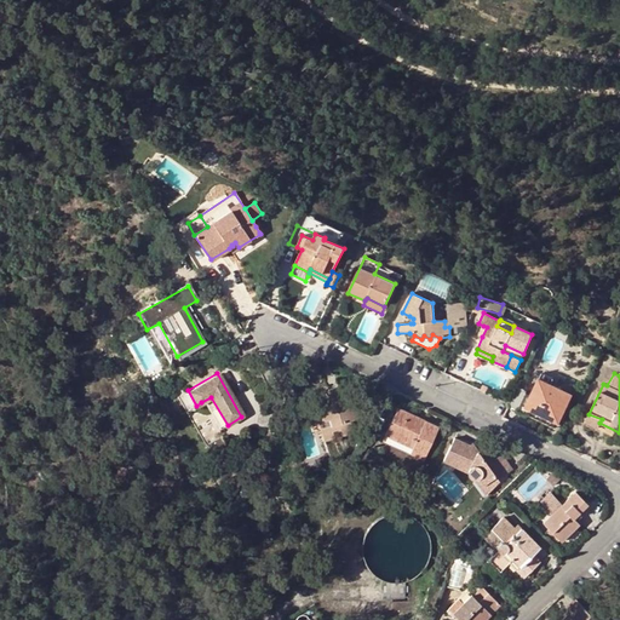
[(570,395),(539,379),(526,408),(557,423),(570,395)]
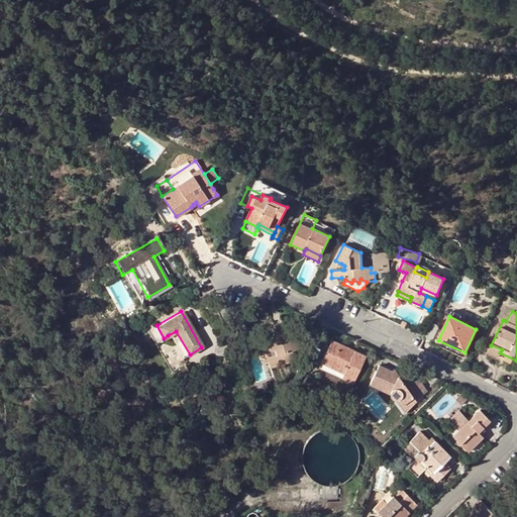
[(291,321),(274,326),(277,337),(268,340),(268,342),(266,342),(268,350),(270,349),(270,351),(275,350),(276,355),(267,358),(270,368),(279,365),(278,360),(283,358),(285,364),(294,362),(292,350),(302,347),(298,335),(296,336),(291,321)]
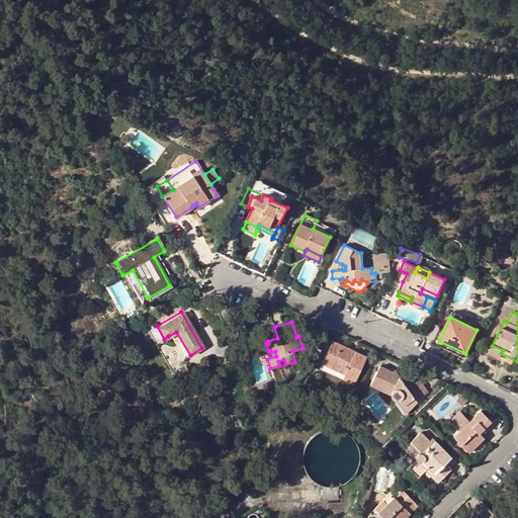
[(176,332),(168,336),(182,359),(190,355),(176,332)]
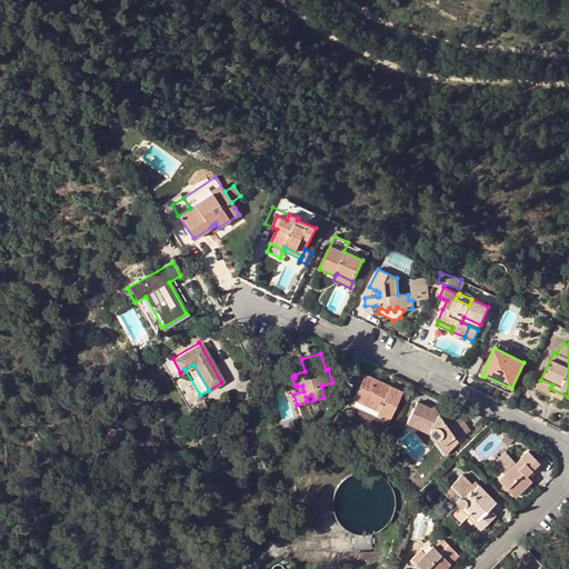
[(365,375),(352,400),(377,411),(375,416),(388,422),(401,392),(365,375)]
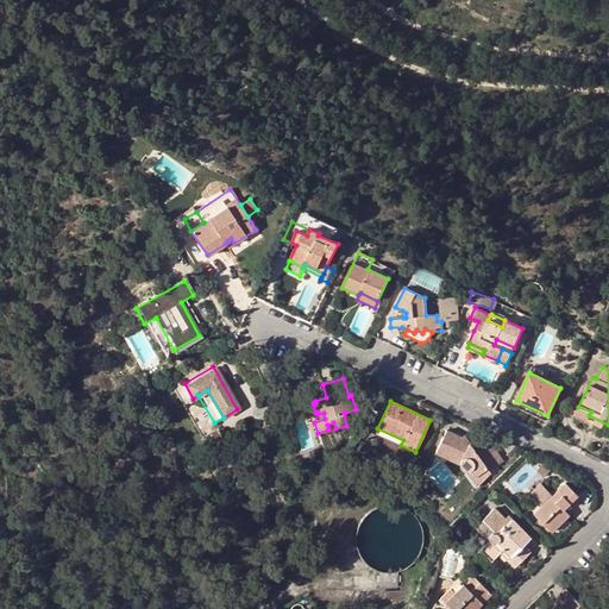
[(591,412),(578,407),(573,416),(586,422),(589,415),(591,412)]
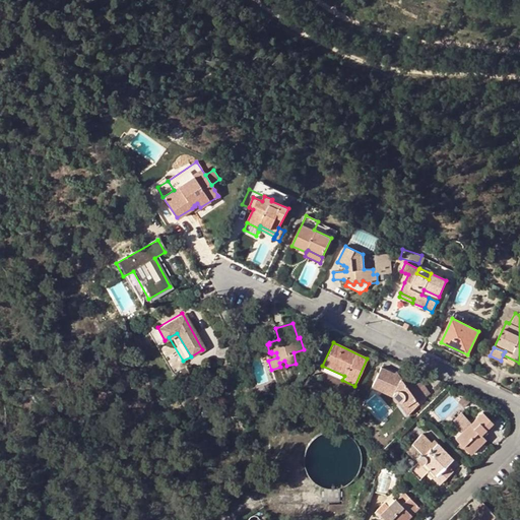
[(344,376),(322,366),(320,370),(342,380),(344,376)]
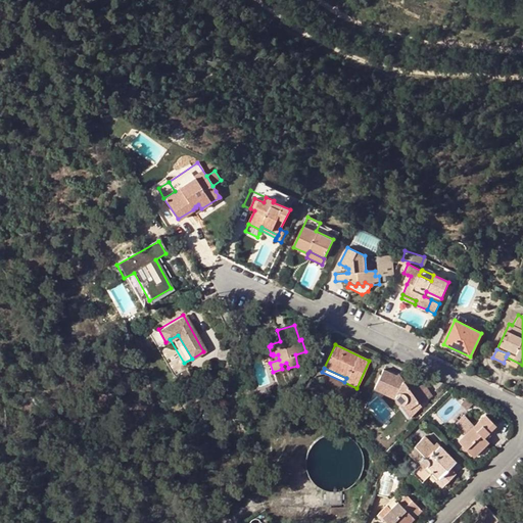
[(380,392),(384,394),(384,392),(394,397),(395,399),(396,401),(397,403),(399,405),(401,405),(403,403),(412,415),(420,407),(419,405),(431,396),(425,387),(424,386),(422,385),(420,386),(418,387),(412,380),(410,381),(406,384),(397,375),(394,376),(382,371),(374,390),(380,392)]
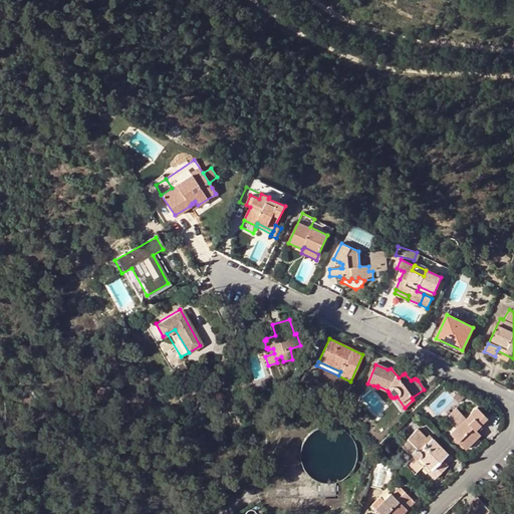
[(458,403),(466,396),(458,392),(455,395),(452,397),(458,403)]
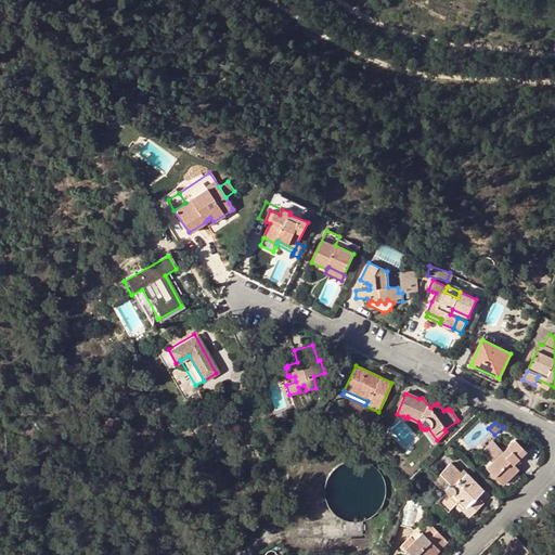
[(434,443),(437,440),(428,428),(426,429),(424,429),(434,443)]
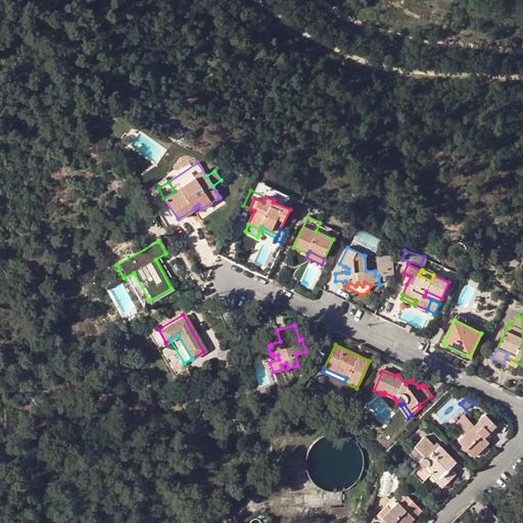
[(486,441),(483,437),(476,431),(482,426),(488,433),(494,426),(484,415),(473,426),(465,434),(458,441),(472,457),(486,441)]
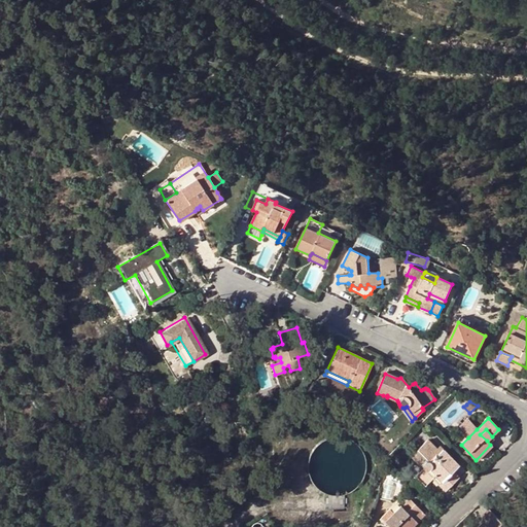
[(468,437),(477,429),(467,419),(459,427),(468,437)]
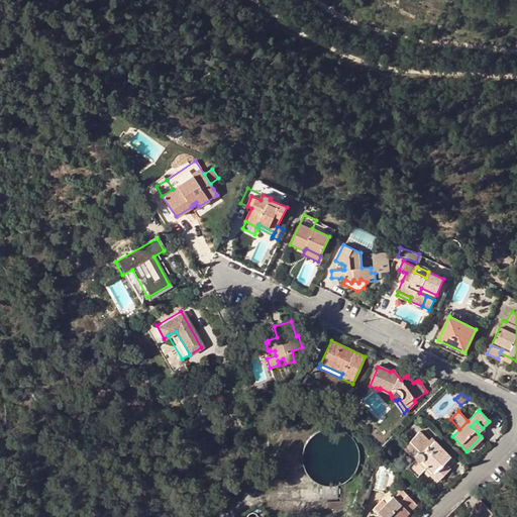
[(471,426),(478,432),(483,428),(477,421),(471,426)]
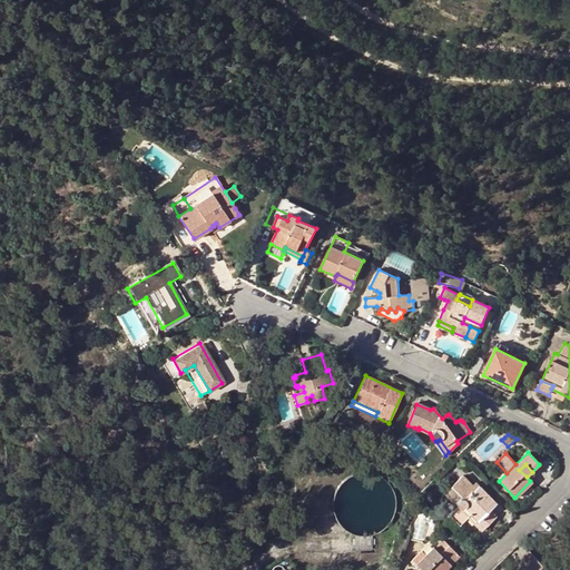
[(462,499),(461,499),(459,499),(458,501),(457,503),(457,505),(458,508),(454,511),(463,521),(470,516),(484,528),(495,516),(490,510),(497,503),(479,485),(474,489),(462,475),(453,484),(465,498),(464,499),(463,499),(462,499)]
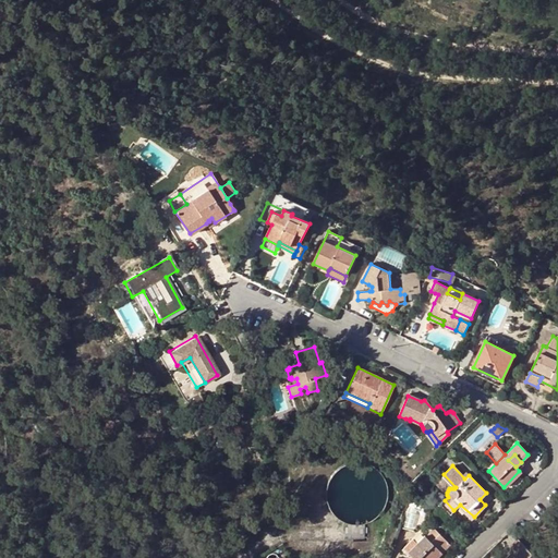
[(440,477),(451,488),(452,488),(453,488),(455,488),(456,487),(444,474),(440,477)]
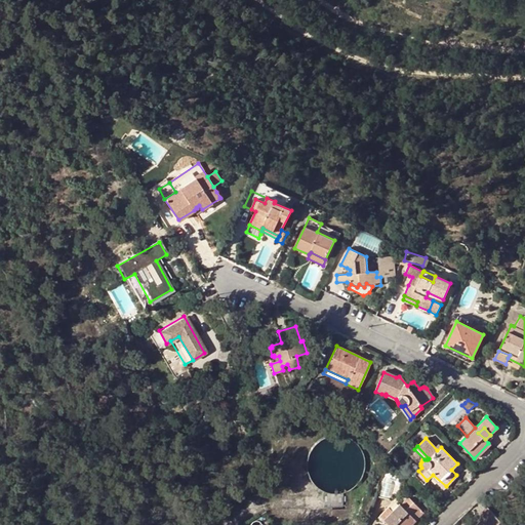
[(329,494),(327,494),(327,508),(344,509),(344,494),(340,495),(338,495),(336,495),(333,495),(329,494)]
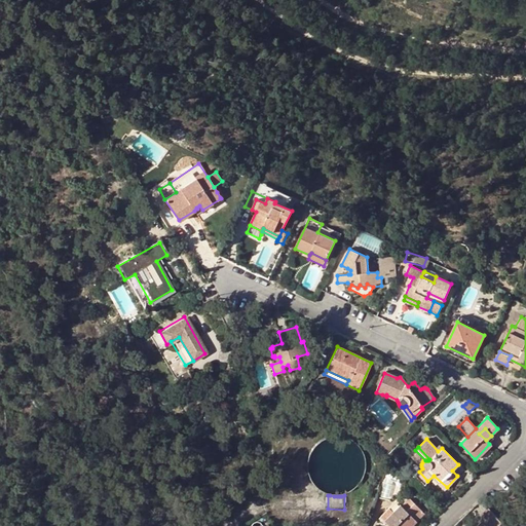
[(399,503),(390,511),(383,519),(389,525),(410,525),(415,521),(413,519),(420,511),(409,499),(408,499),(407,499),(406,500),(400,505),(399,503)]
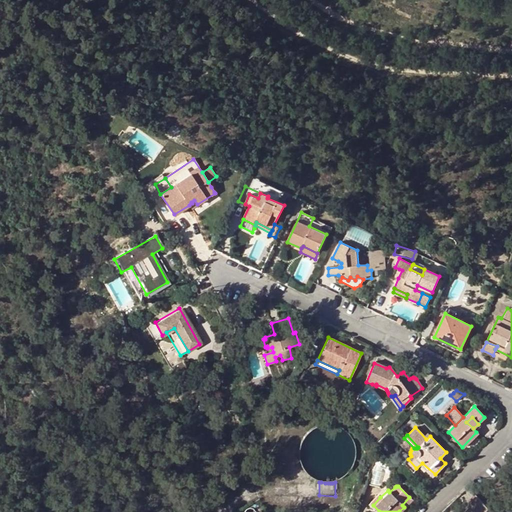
[(466,503),(468,506),(472,510),(469,511),(467,511),(463,511),(461,511),(482,511),(483,511),(482,511),(484,511),(488,509),(475,494),(466,503)]
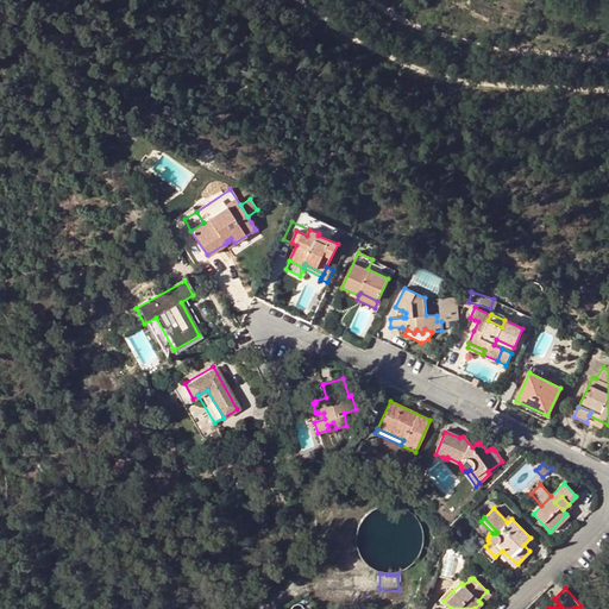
[(444,601),(452,591),(451,589),(440,598),(444,601)]
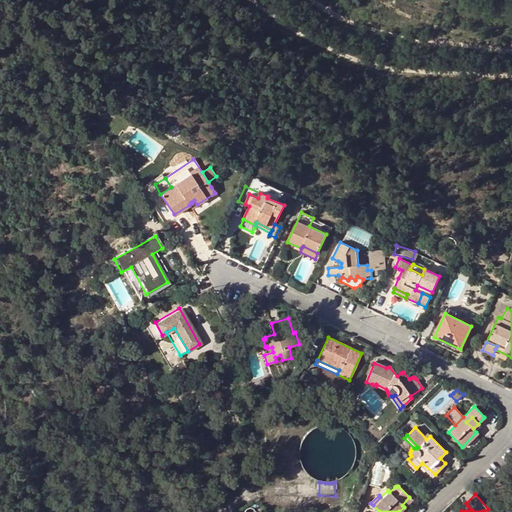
[(411,500),(409,497),(402,505),(404,507),(411,500)]
